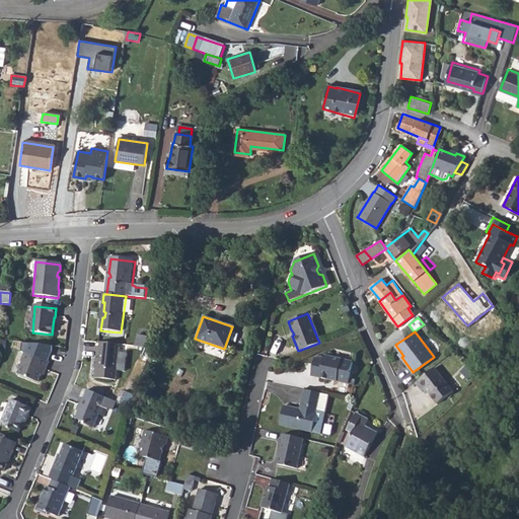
[(145,337),(135,336),(134,347),(144,348),(145,337)]
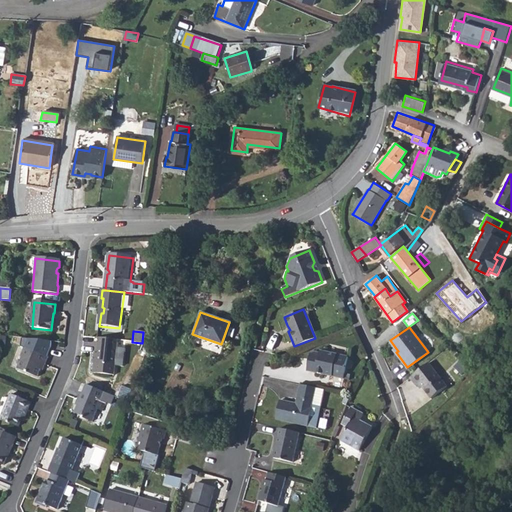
[(116,339),(98,337),(96,353),(92,352),(91,362),(92,363),(91,372),(113,374),(116,339)]
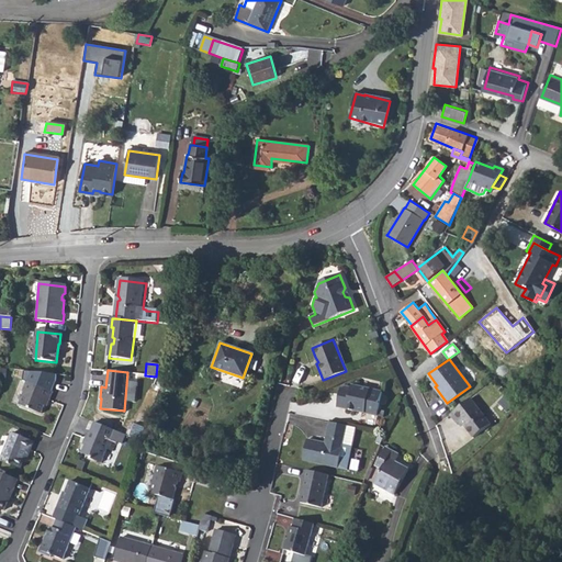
[(24,394),(19,405),(41,414),(46,400),(48,401),(56,382),(56,373),(26,372),(22,391),(24,394)]
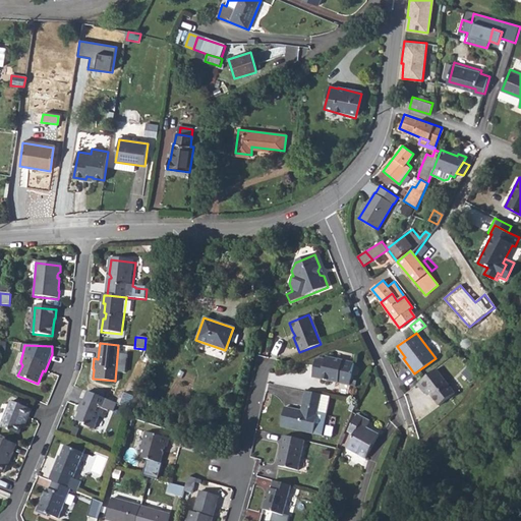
[(310,378),(329,382),(329,380),(334,381),(334,383),(347,386),(352,364),(324,357),(324,360),(319,359),(314,360),(310,378)]
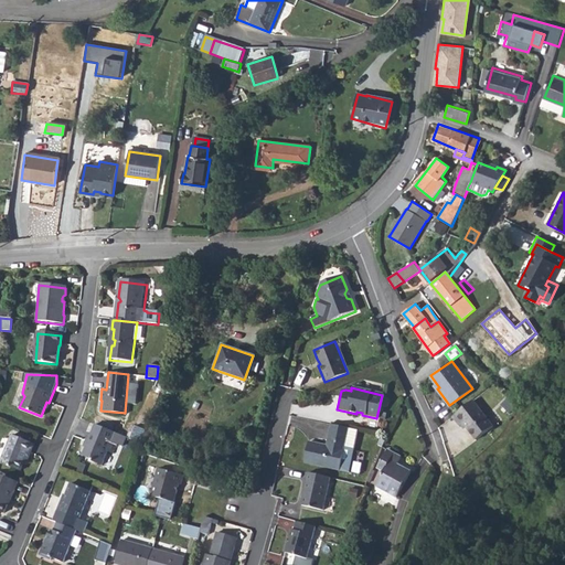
[(512,396),(501,406),(511,416),(516,408),(520,403),(512,396)]
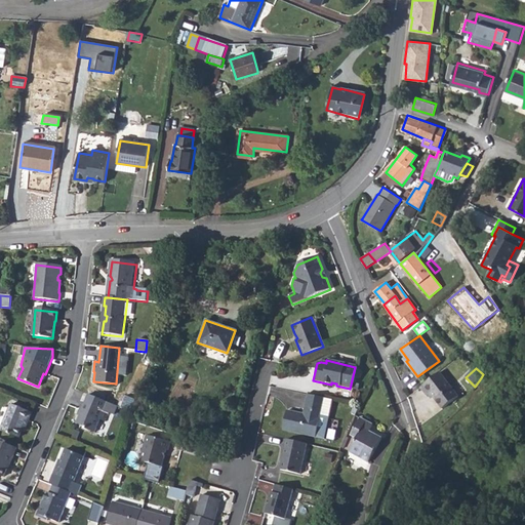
[(439,372),(419,386),(425,394),(429,392),(432,397),(433,397),(441,407),(456,396),(439,372)]
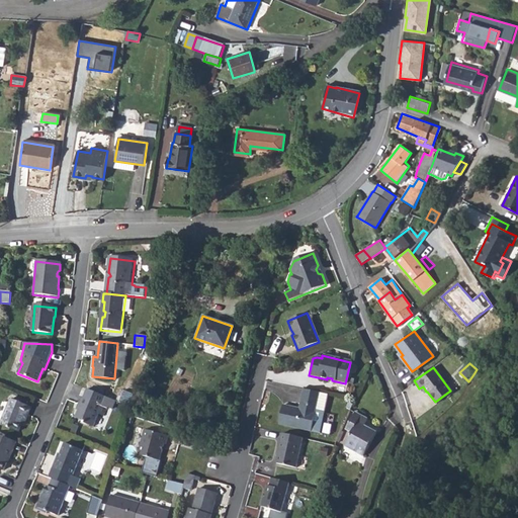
[(80,405),(75,417),(84,421),(84,423),(93,427),(98,414),(103,416),(106,407),(102,405),(105,397),(87,390),(83,398),(82,397),(79,405),(80,405)]
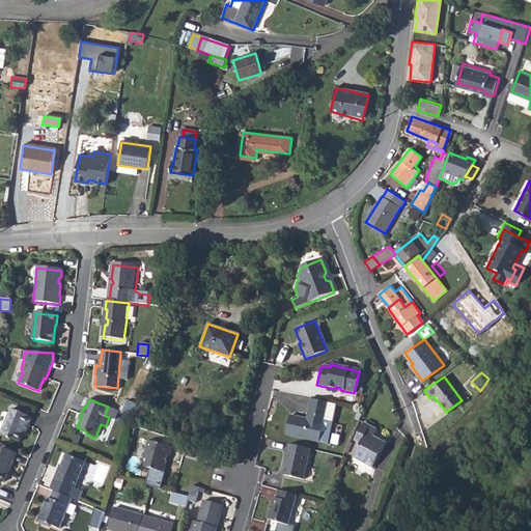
[(288,416),(284,435),(326,444),(331,422),(323,420),(327,403),(309,399),(305,420),(288,416)]
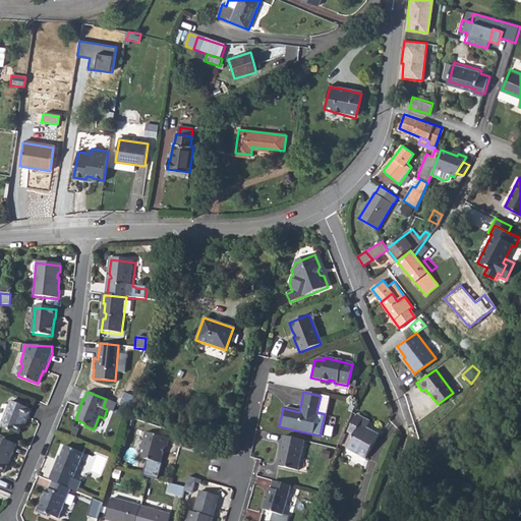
[(316,412),(325,414),(328,397),(321,396),(316,412)]
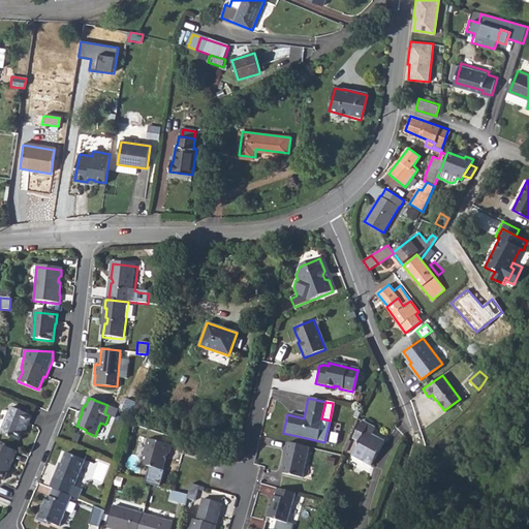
[(17,440),(20,430),(23,424),(26,425),(30,415),(11,408),(1,434),(17,440)]
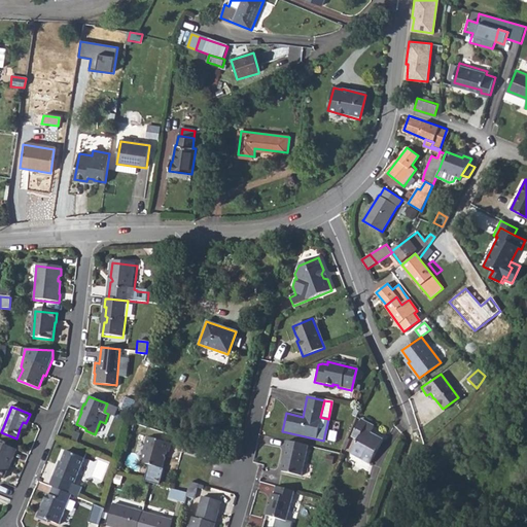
[(359,420),(352,436),(358,440),(352,454),(372,462),(382,437),(370,432),(373,425),(359,420)]
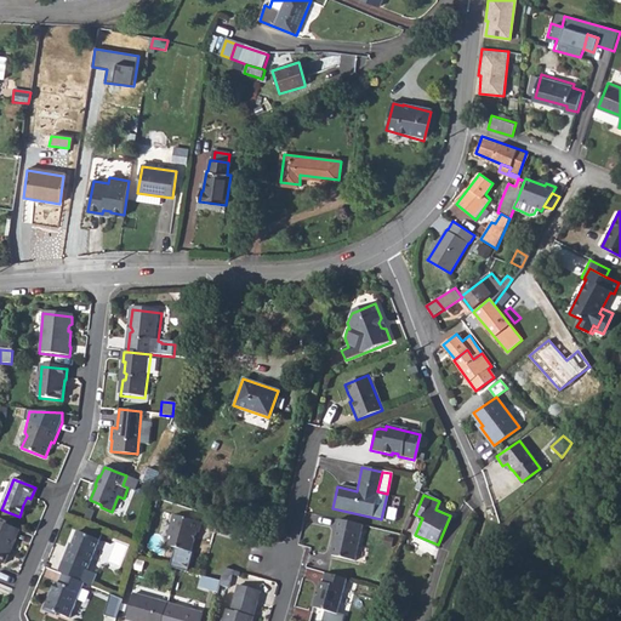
[(175,516),(166,545),(192,552),(198,533),(199,533),(201,523),(175,516)]
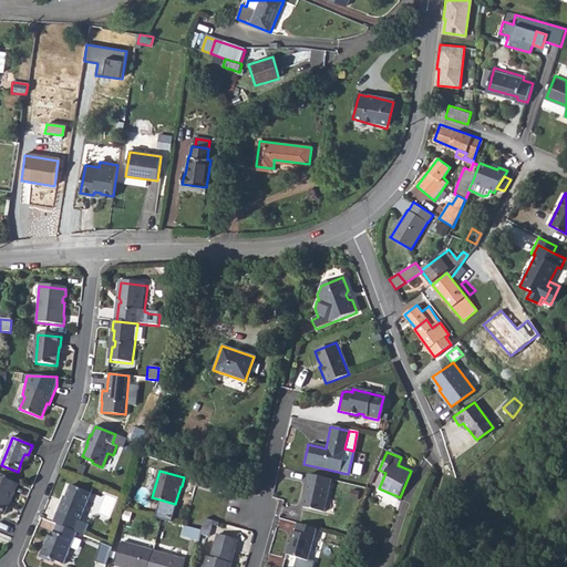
[(307,475),(303,493),(305,493),(303,498),(301,507),(322,513),(330,481),(307,475)]
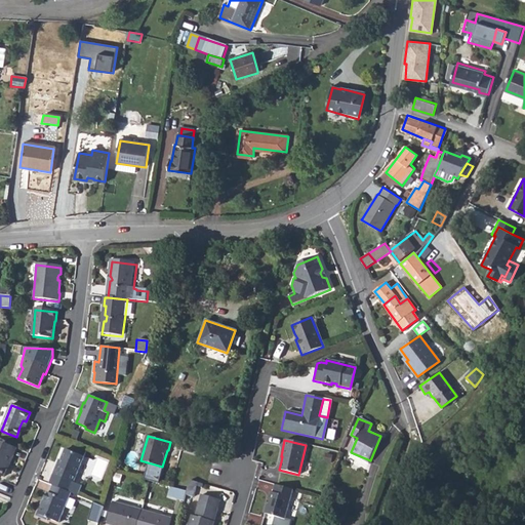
[(16,448),(0,441),(0,477),(2,478),(7,465),(9,465),(16,448)]
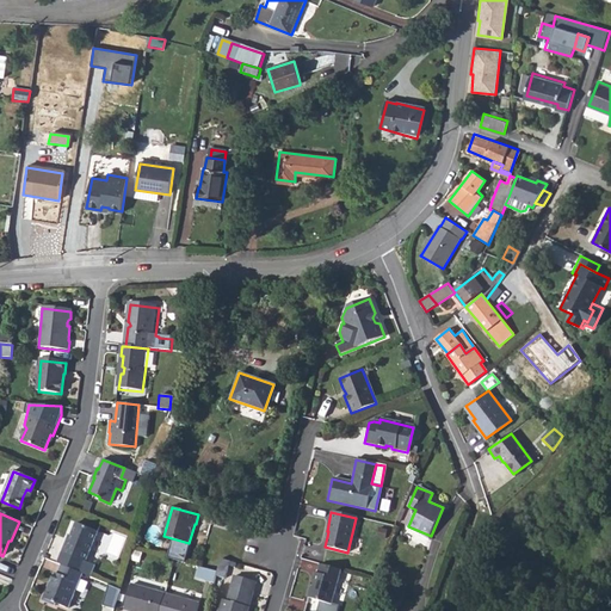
[(98,531),(76,522),(68,543),(66,542),(57,562),(62,565),(84,573),(91,576),(96,565),(86,560),(98,531)]
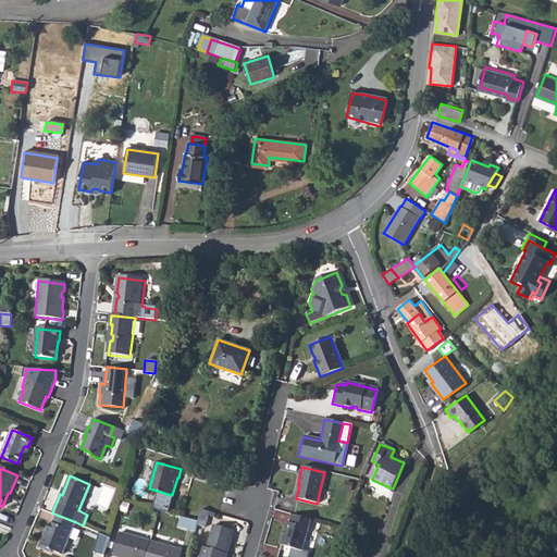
[(201,508),(197,523),(206,525),(210,510),(201,508)]
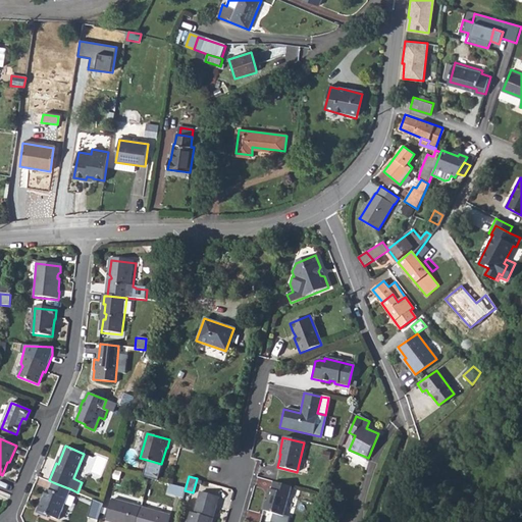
[(290,486),(271,481),(269,489),(267,489),(261,510),(272,513),(269,521),(270,521),(286,521),(288,516),(281,515),(290,486)]
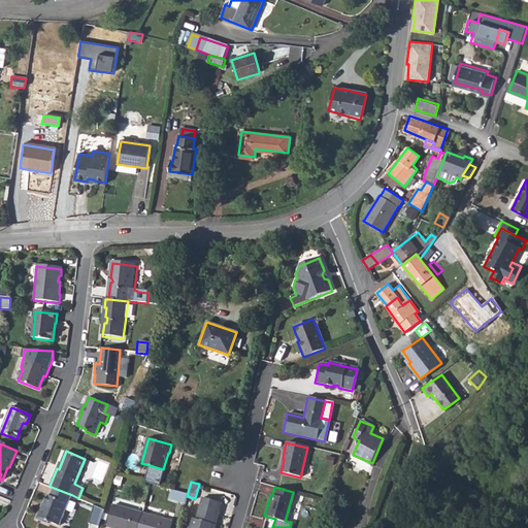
[(42,508),(39,509),(36,518),(46,523),(47,520),(60,525),(72,495),(54,488),(50,495),(47,494),(43,503),(44,504),(42,508)]
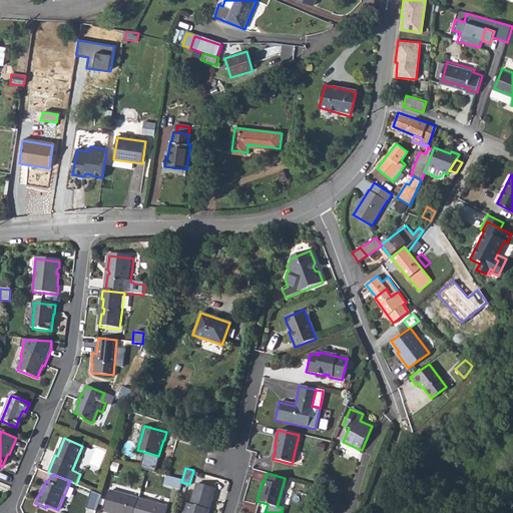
[(187,503),(184,512),(207,512),(215,487),(196,482),(190,503),(187,503)]
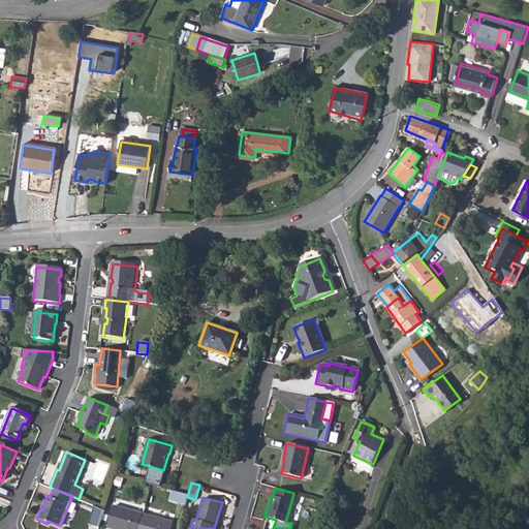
[(137,528),(143,515),(114,505),(107,527),(115,528),(137,528)]
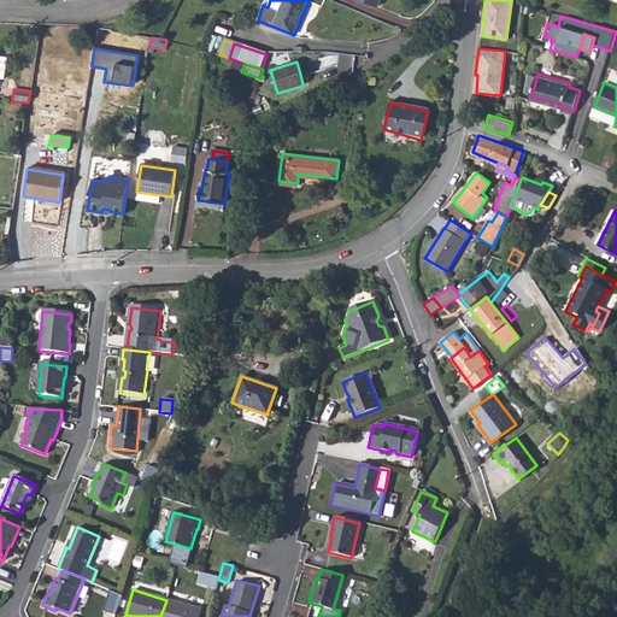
[(166,600),(160,616),(198,616),(200,610),(166,600)]
